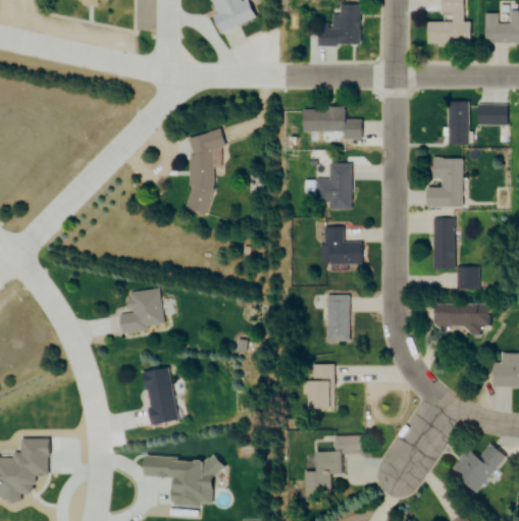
[(219,33),(257,17),(249,0),(241,0),(211,0),(218,16),(213,18),(219,33)]
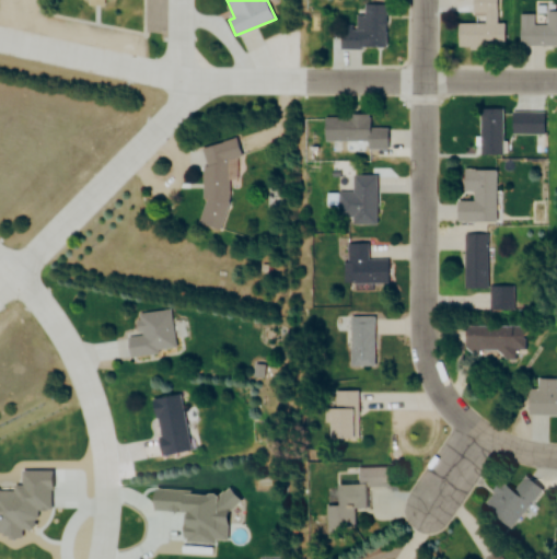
[(474,0),(474,23),(460,22),(459,46),(509,47),(509,22),(501,22),(501,0),(474,0)]
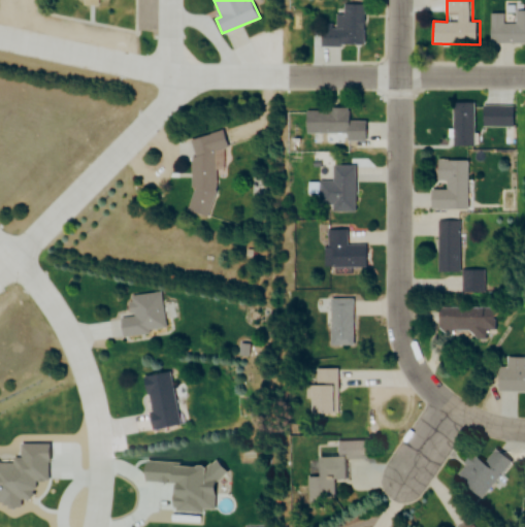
[(322,45),(366,44),(365,4),(346,4),(346,14),(338,14),(338,24),(322,24),(322,45)]
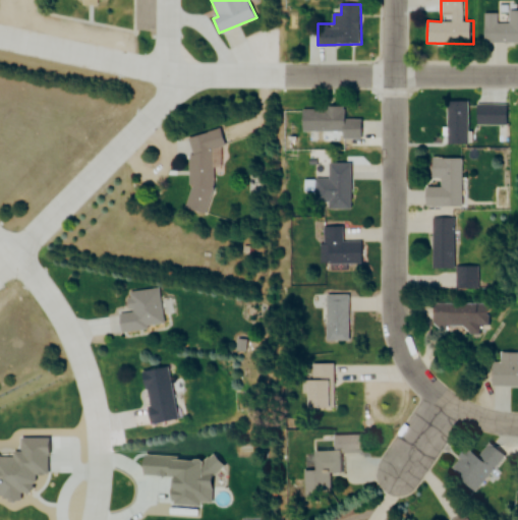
[(485,13),(485,43),(517,43),(517,10),(510,10),(510,22),(501,22),(502,13),(485,13)]
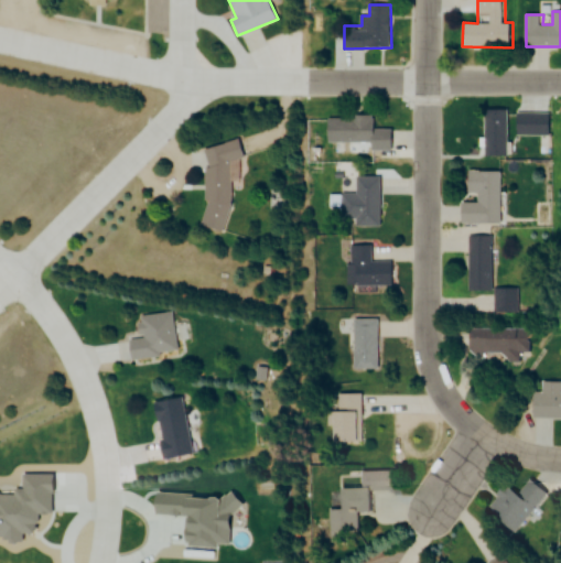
[(507,109),(485,109),(485,155),(507,155),(507,109)]
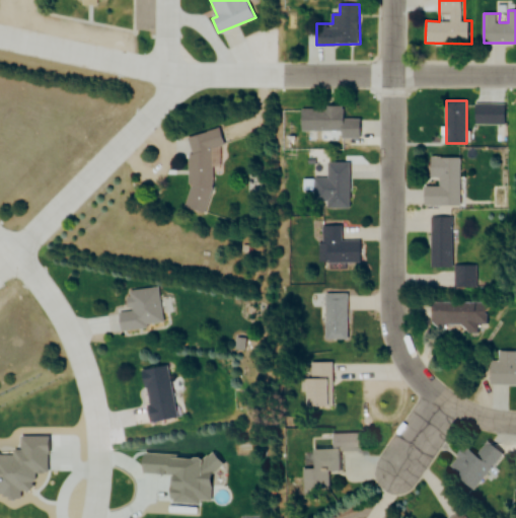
[(476,124),(504,124),(504,103),(476,103),(476,124)]
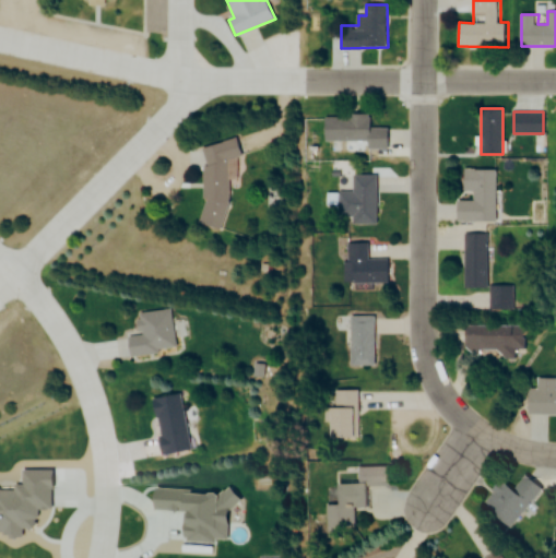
[(388,147),(388,127),(373,127),(373,116),(324,115),(324,141),(368,142),(368,147),(388,147)]
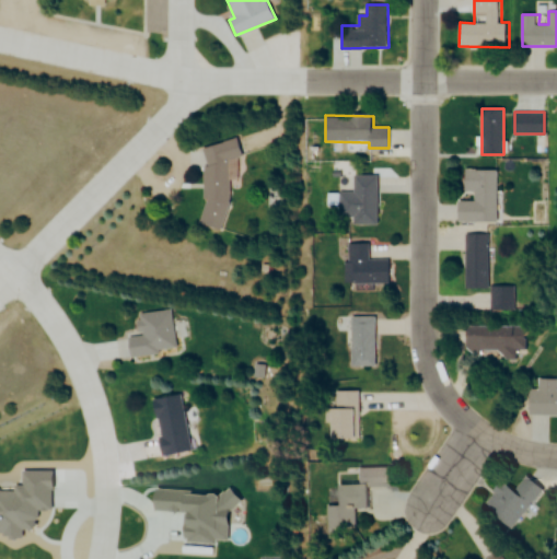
[(204,143),(204,228),(229,226),(229,159),(240,159),(240,143),(204,143)]
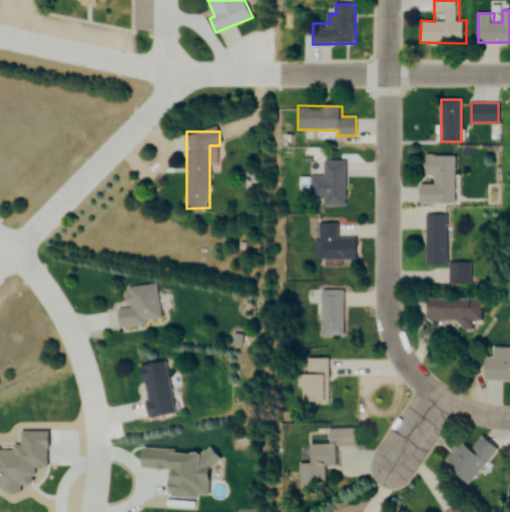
[(426,175),(435,176),(435,184),(420,184),(420,202),(456,203),(456,155),(427,155),(426,175)]
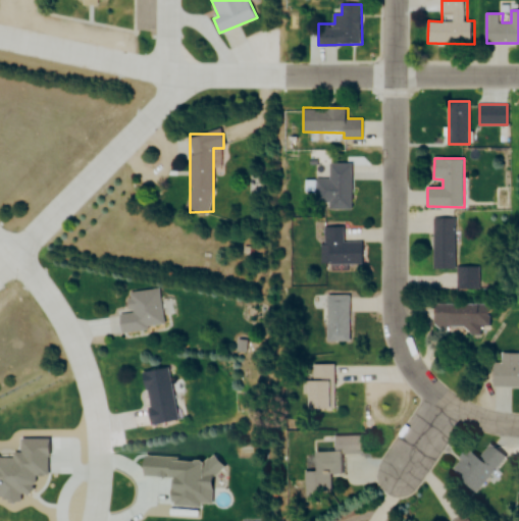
[(316,178),(316,202),(330,202),(330,209),(353,209),(353,163),(330,163),(330,178),(316,178)]
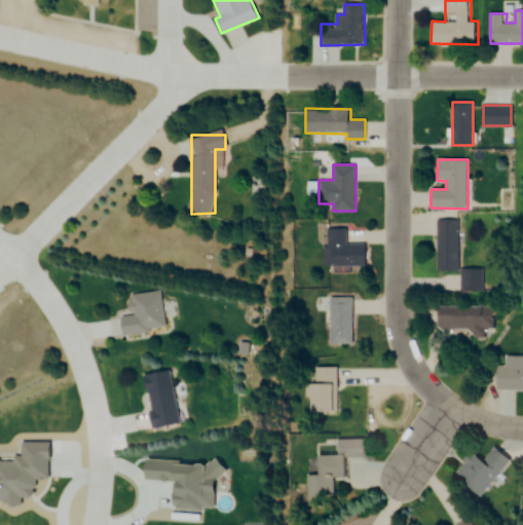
[(438,271),(460,271),(460,219),(438,219),(438,271)]
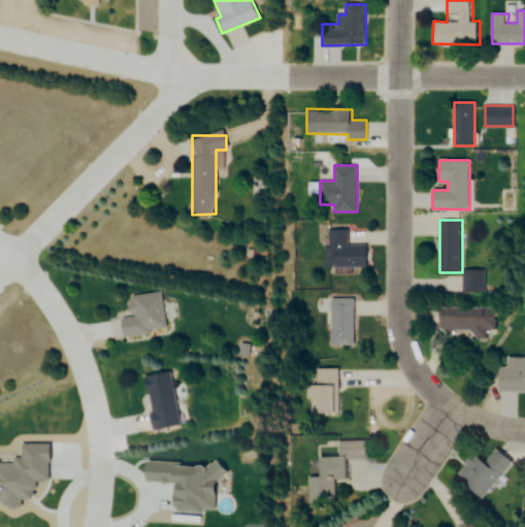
[(369,267),(369,244),(349,244),(348,229),(328,230),(328,267),(369,267)]
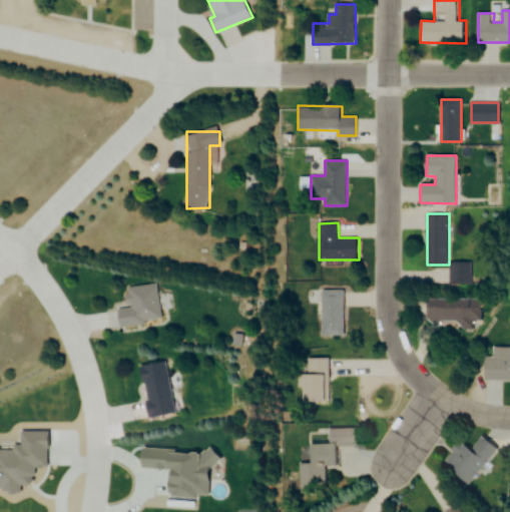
[(473,284),(473,262),(451,262),(451,284),(473,284)]
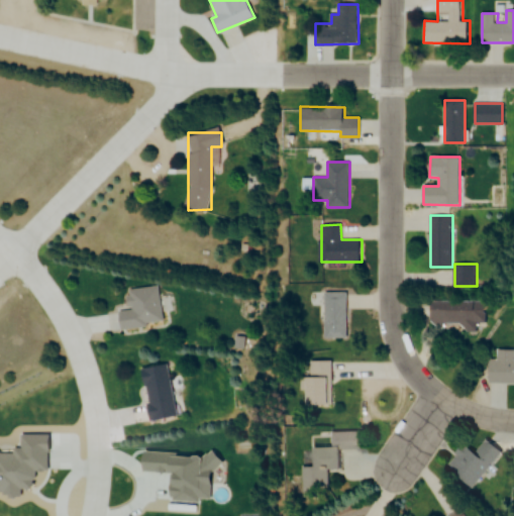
[(127,289),(130,309),(117,310),(119,328),(164,323),(159,285),(127,289)]
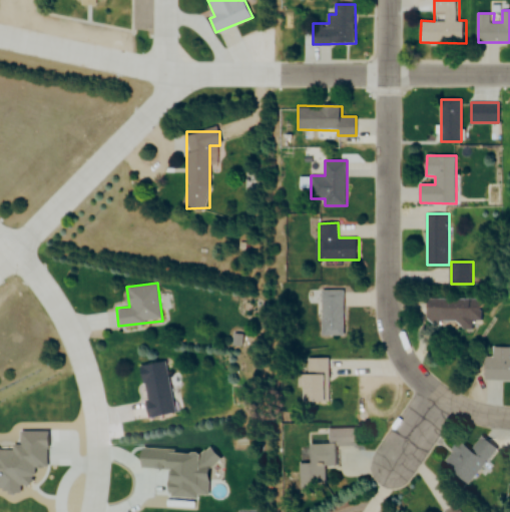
[(322,334),(344,334),(344,290),(322,290),(322,334)]
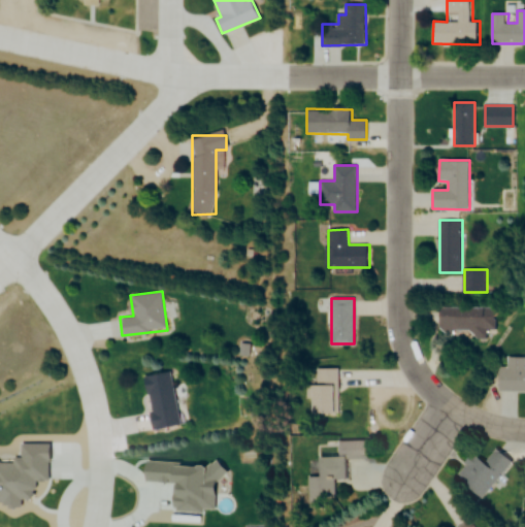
[(488,334),(489,330),(500,330),(500,307),(439,307),(438,334),(488,334)]
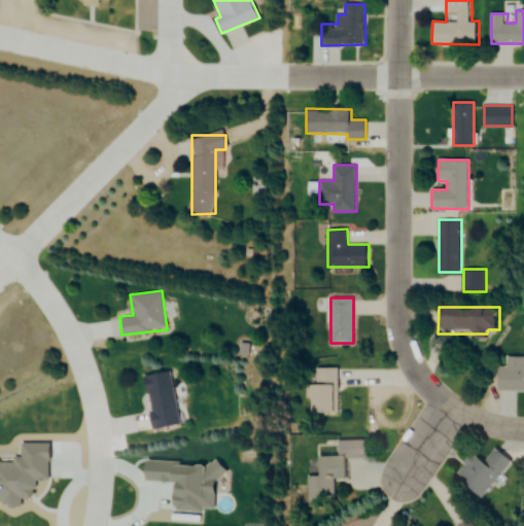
[(498,366),(498,390),(523,390),(523,356),(509,356),(509,366),(498,366)]
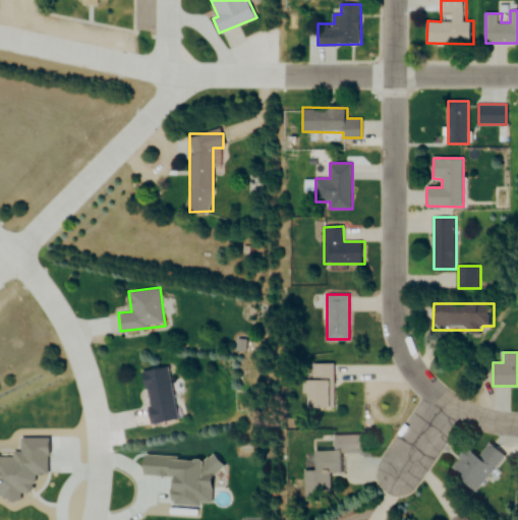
[(305,379),(305,408),(335,408),(335,363),(312,363),(312,379),(305,379)]
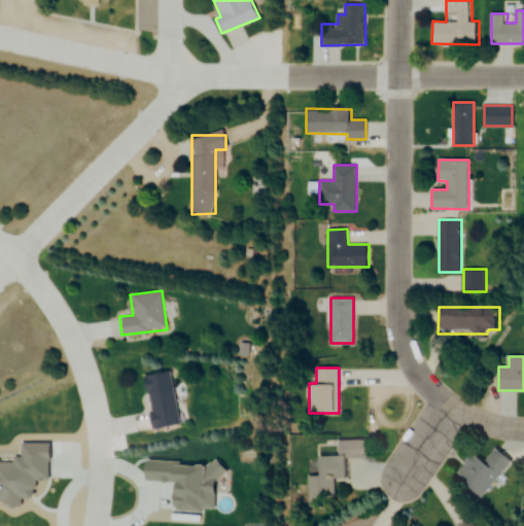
[(171,371),(143,376),(151,428),(179,424),(171,371)]
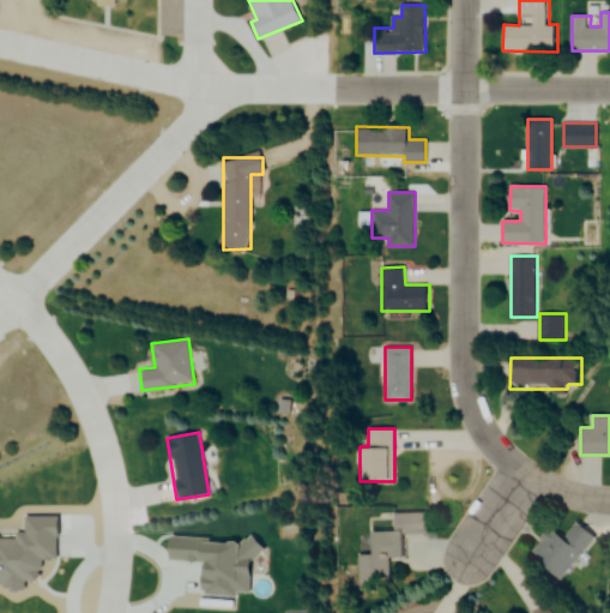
[(368,532),(369,553),(358,553),(358,577),(388,576),(388,558),(408,558),(408,534),(429,533),(428,512),(393,512),(394,532),(368,532)]
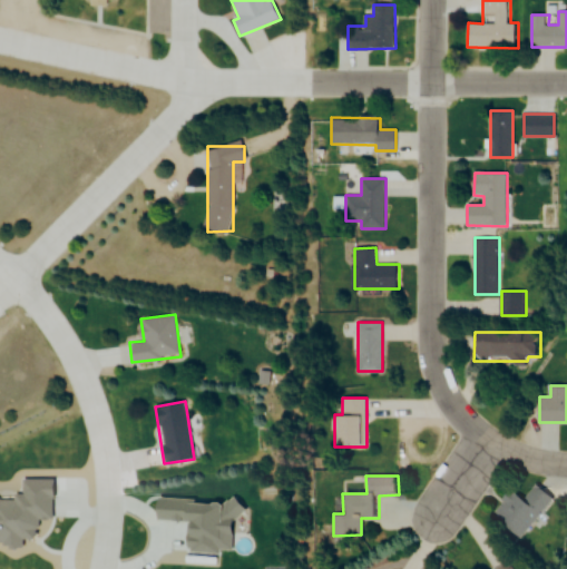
[(524,499),(509,488),(491,511),(521,535),(551,497),(535,483),(524,499)]
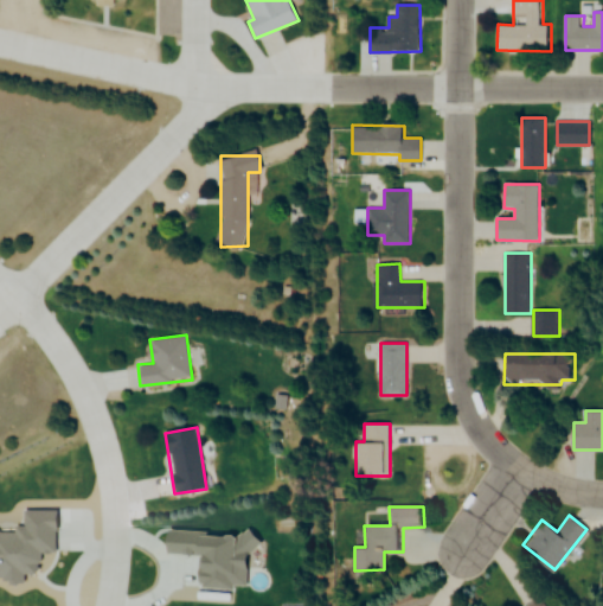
[(547,605),(541,595),(524,605),(547,605)]
